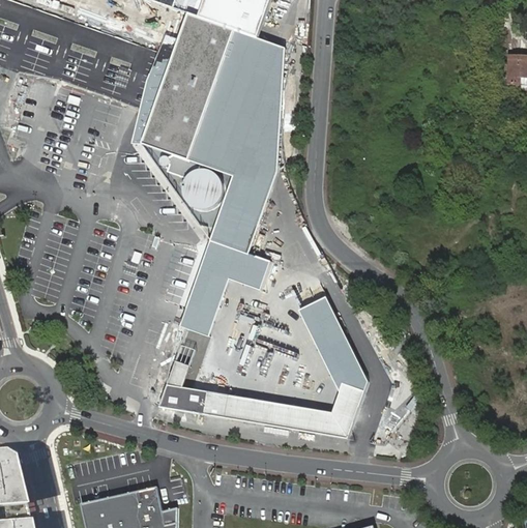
[(150,0),(189,13),(258,35),(268,0),(150,0)]
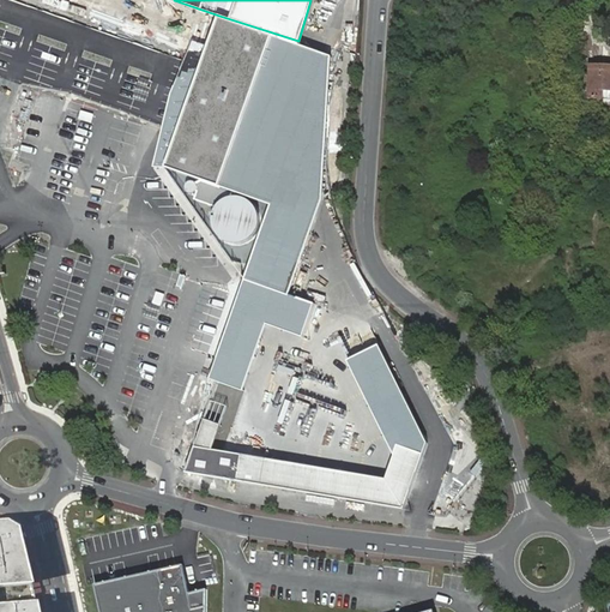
[(299,41),(219,16),(164,165),(270,203),(207,378),(241,390),(265,322),(301,335),(312,301),(288,292),(319,198),(330,58),(299,41)]
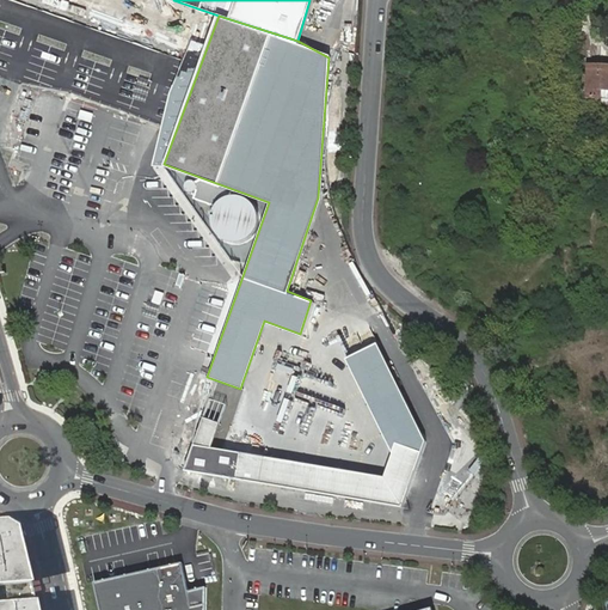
[(585,90),(584,93),(599,93),(599,85),(607,85),(607,61),(587,61),(585,71),(585,74),(585,83),(585,90)]
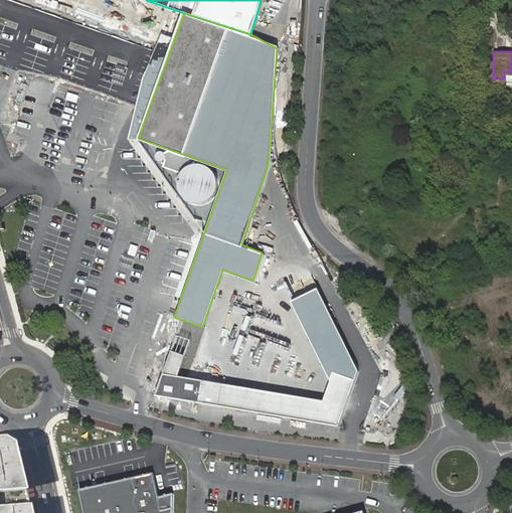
[(285,89),(284,113),(293,113),(293,89),(285,89)]
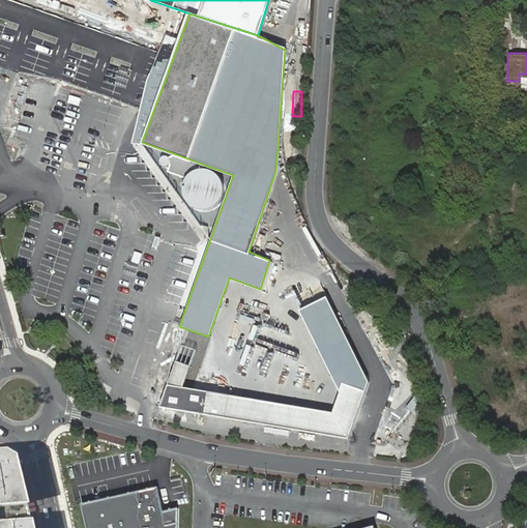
[(268,235),(282,228),(274,216),(261,223),(268,235)]
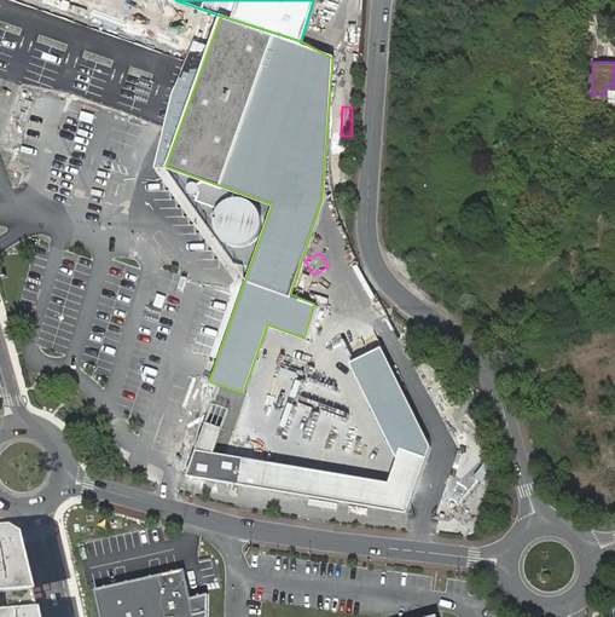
[(220,427),(204,422),(198,437),(185,472),(406,508),(428,444),(381,347),(348,362),(395,456),(387,478),(213,449),(215,442),(220,427)]
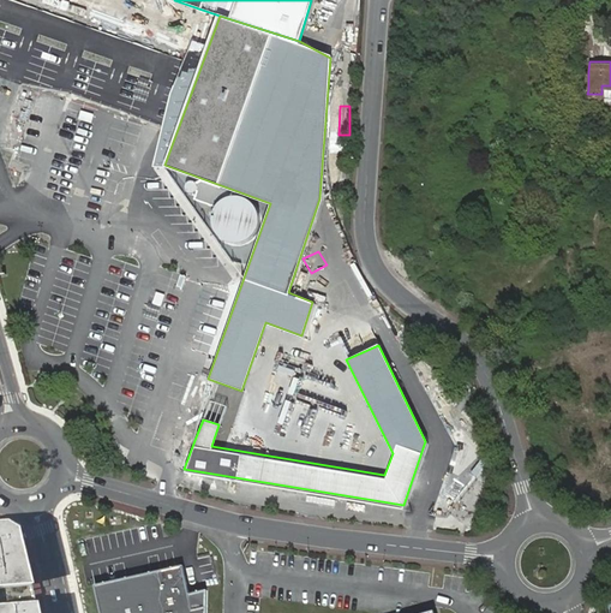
[(277,399),(265,433),(283,439),(294,405),(277,399)]
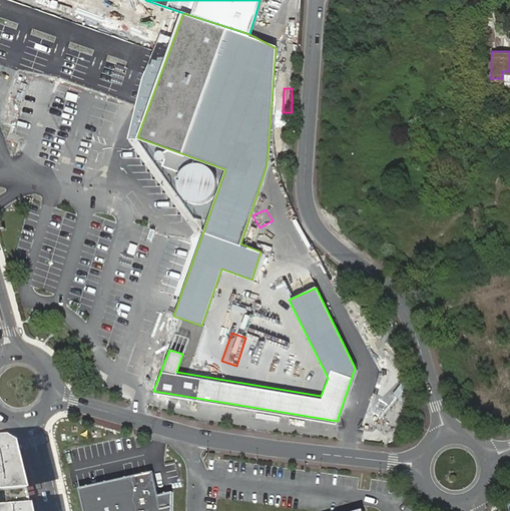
[(393,393),(405,402),(414,390),(402,381),(393,393)]
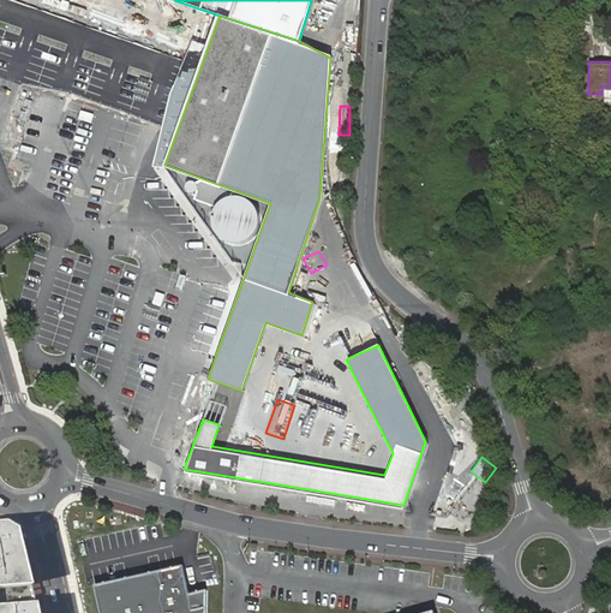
[(0,583),(27,581),(12,527),(0,519),(0,583)]
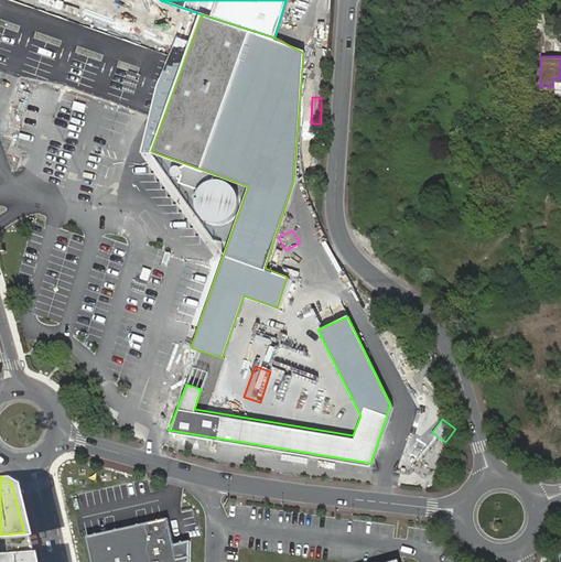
[(185,561),(186,538),(171,543),(165,517),(86,535),(92,561),(185,561)]
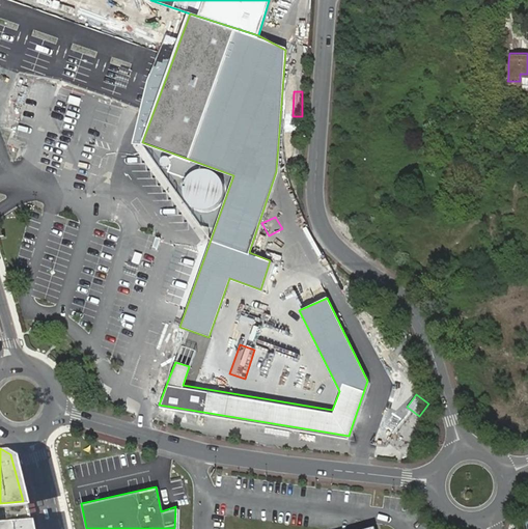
[(29,528),(28,518),(0,520),(0,528),(29,528)]
